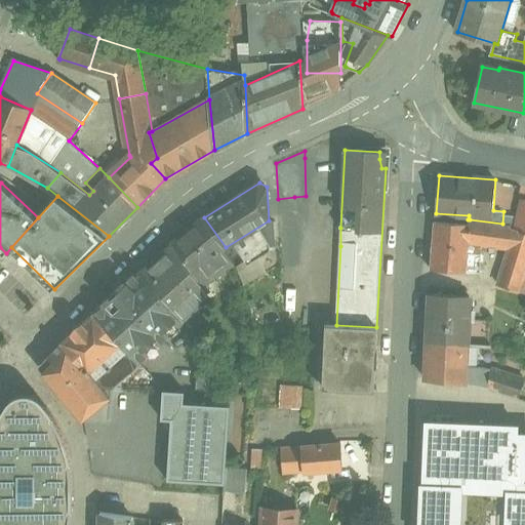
[(337,210),(333,211),(333,209),(321,211),(329,248),(340,246),(340,228),(337,210)]
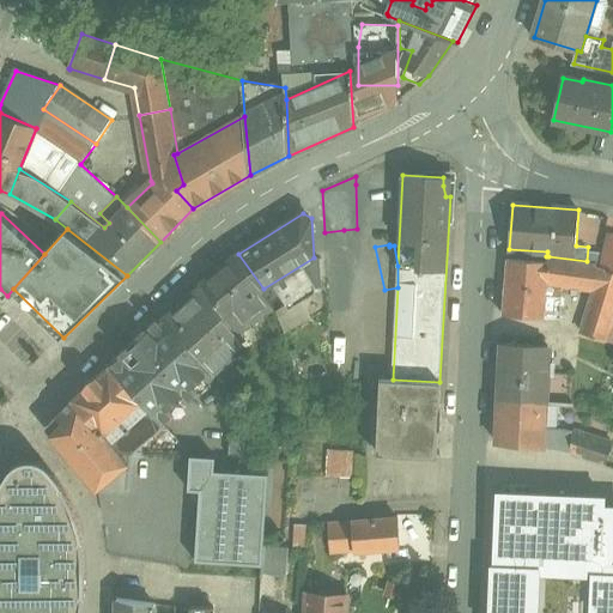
[(263,289),(238,254),(204,283),(238,332),(275,305),(263,289)]
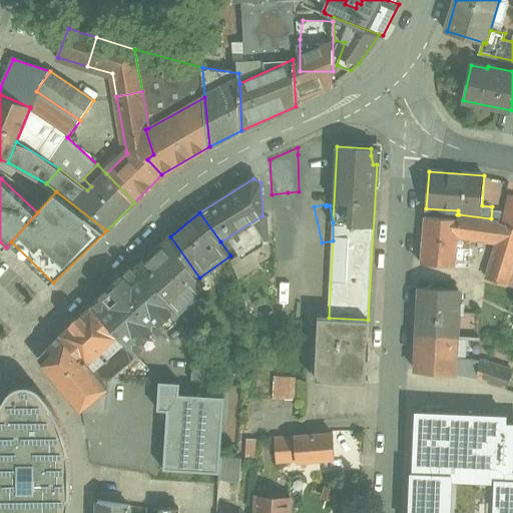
[(491,218),(459,214),(459,218),(460,218),(458,237),(491,241),(494,219),(491,218)]
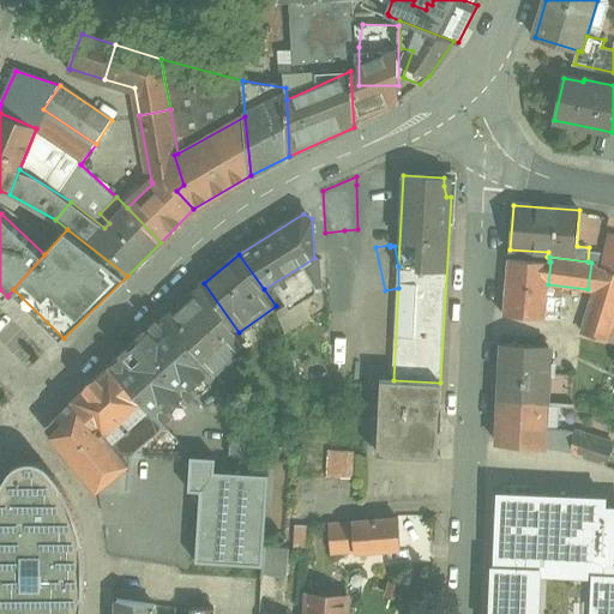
[(549,262),(510,259),(505,315),(546,319),(546,318),(560,319),(563,296),(548,296),(548,284),(551,262),(549,262)]
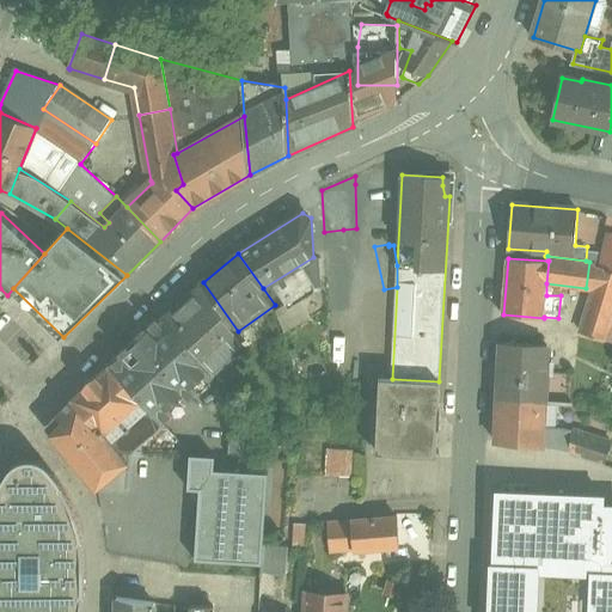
[(611,270),(603,268),(598,267),(598,263),(589,262),(586,288),(595,289),(582,331),(606,338),(611,320),(611,270)]
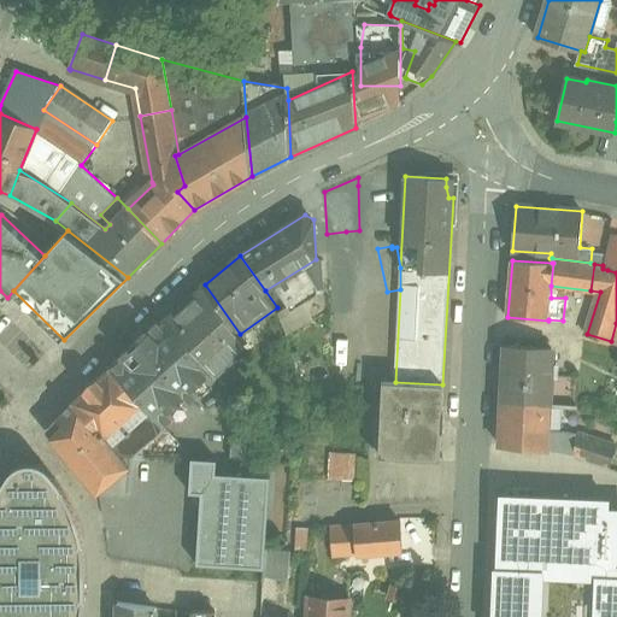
[(205,285),(168,318),(217,378),(246,352),(240,334),(205,285)]
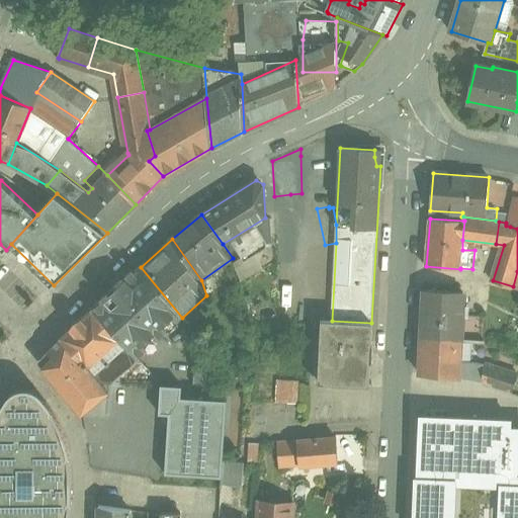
[(289,250),(279,250),(280,261),(290,260),(289,250)]
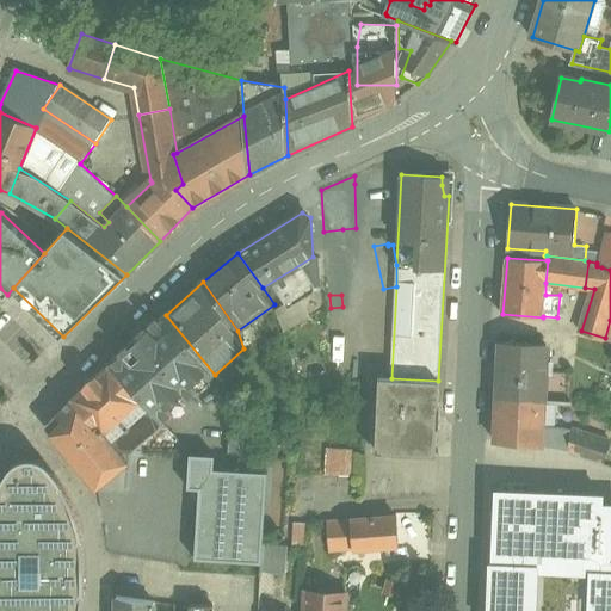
[(215,375),(166,315),(139,340),(136,338),(122,351),(123,353),(112,364),(164,421),(215,375)]
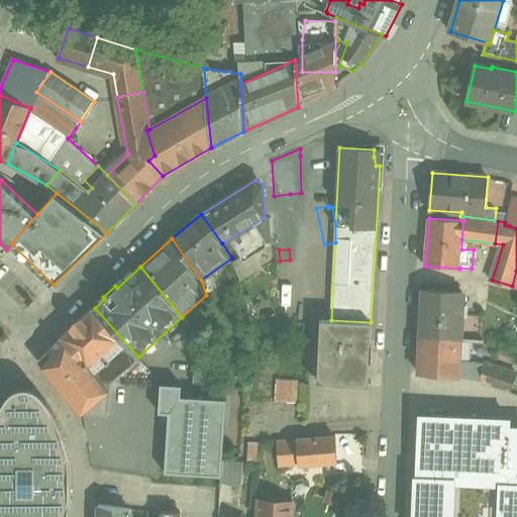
[(463,292),(424,289),(422,335),(459,338),(462,293),(463,293),(463,292)]
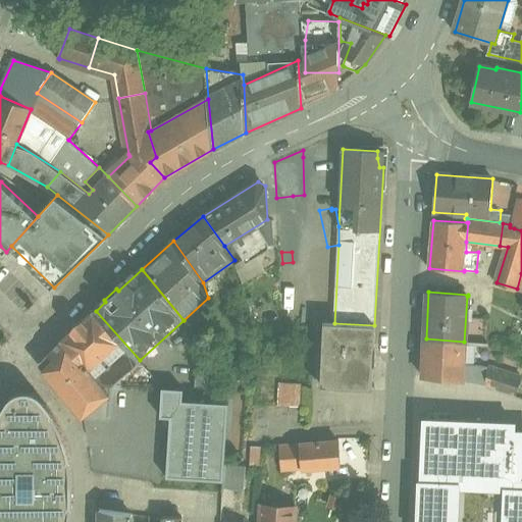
[(140,360),(96,311),(63,340),(63,341),(83,365),(86,362),(105,384),(113,384),(114,384),(141,361),(140,360)]
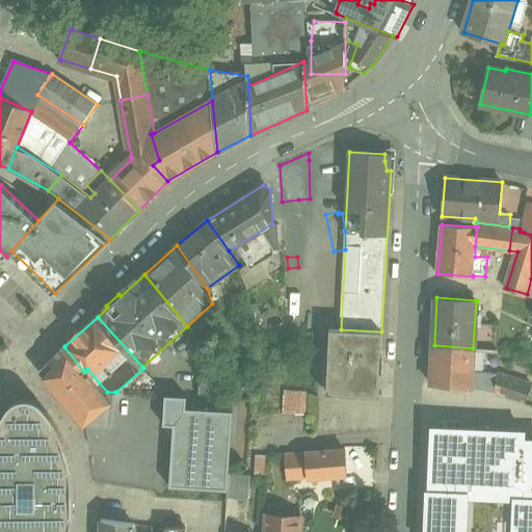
[(341,329),(330,329),(328,393),(379,395),(381,331),(341,329)]
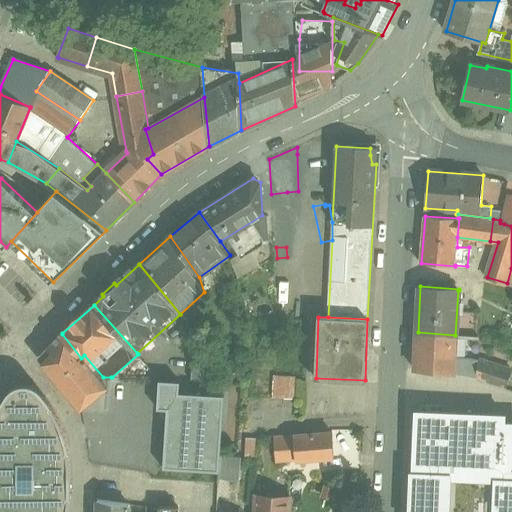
[(455,335),(418,332),(416,370),(431,371),(467,375),(487,382),(506,388),(511,370),(511,369),(480,359),(478,359),(478,351),(480,351),(481,338),(480,338),(480,337),(455,335)]
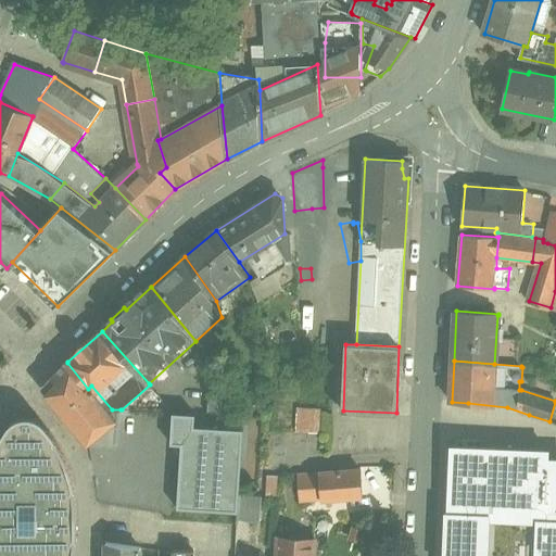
[(91,386),(88,389),(67,363),(54,377),(51,390),(48,392),(89,443),(118,444),(118,440),(121,409),(112,409),(91,386)]
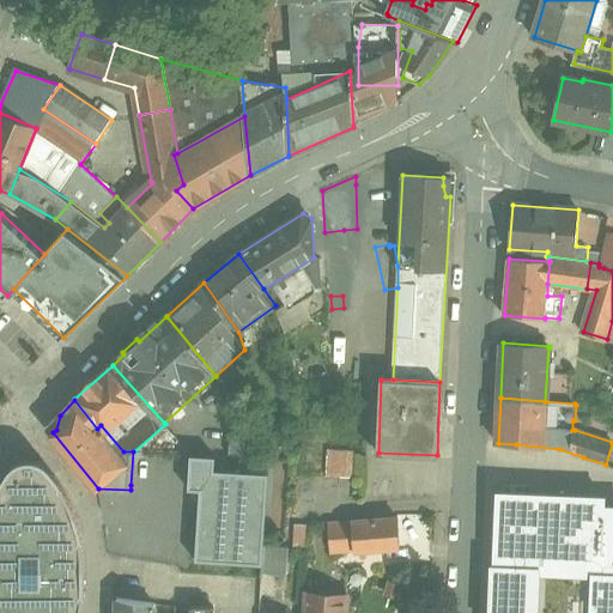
[(248,430),(234,430),(230,457),(246,459),(248,430)]
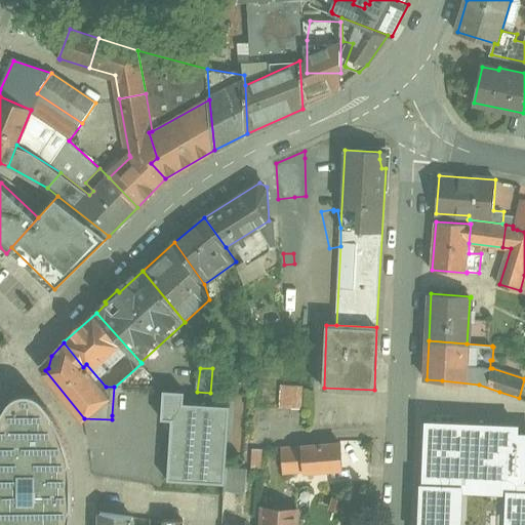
[(306,387),(282,385),(281,407),(305,409),(306,387)]
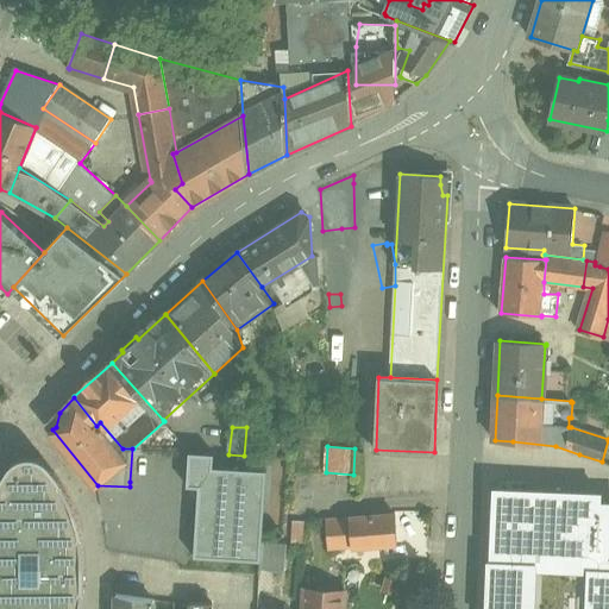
[(192,485),(203,485),(200,553),(262,557),(263,542),(267,472),(215,470),(217,453),(193,452),(192,485)]
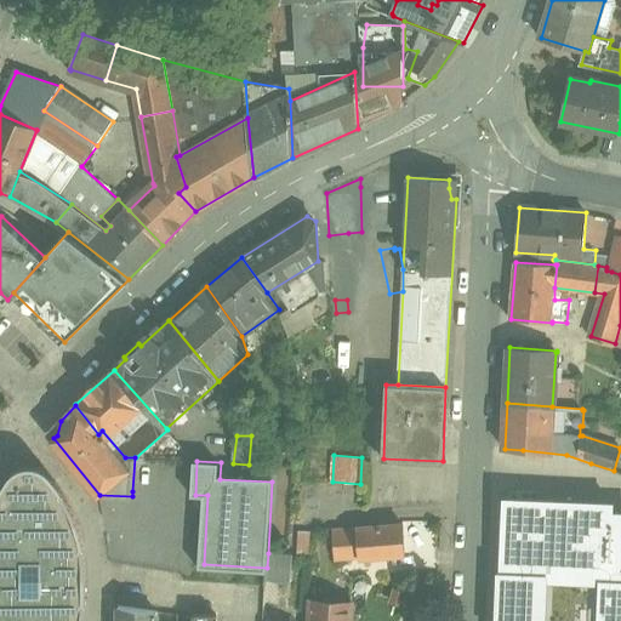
[(24,466),(18,468),(15,471),(12,473),(10,477),(0,490),(0,620),(84,620),(85,617),(85,608),(86,592),(86,564),(85,552),(84,546),(81,535),(80,528),(75,516),(72,507),(68,500),(62,489),(56,480),(52,476),(49,472),(45,469),(40,467),(35,466),(30,465),(24,466)]
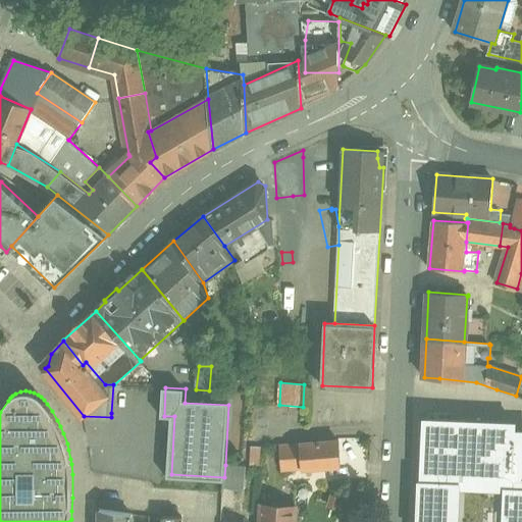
[(513,423),(422,420),(418,521),(521,521),(521,434),(513,434),(513,423)]
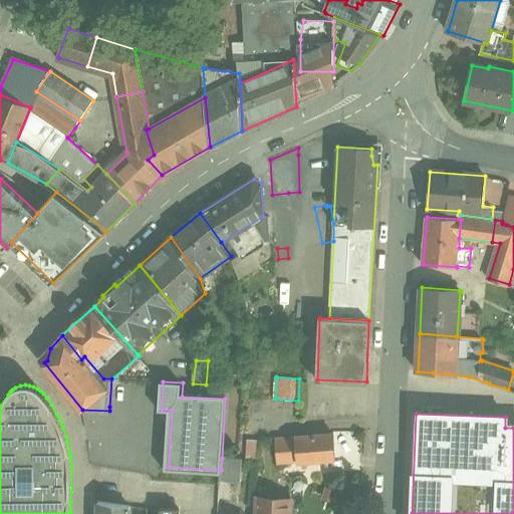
[(334,434),(277,439),(279,463),(336,459),(334,434)]
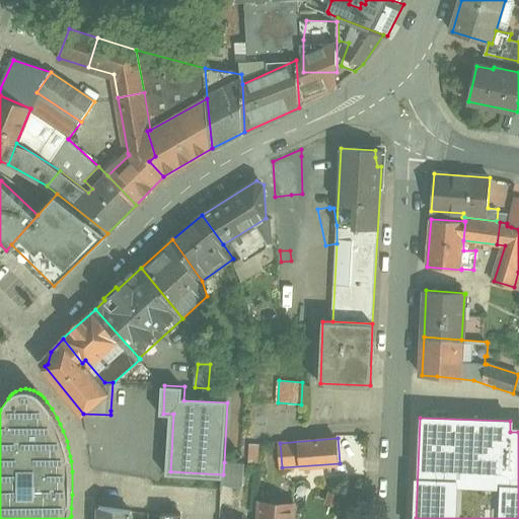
[(244,443),(243,460),(256,460),(256,443),(244,443)]
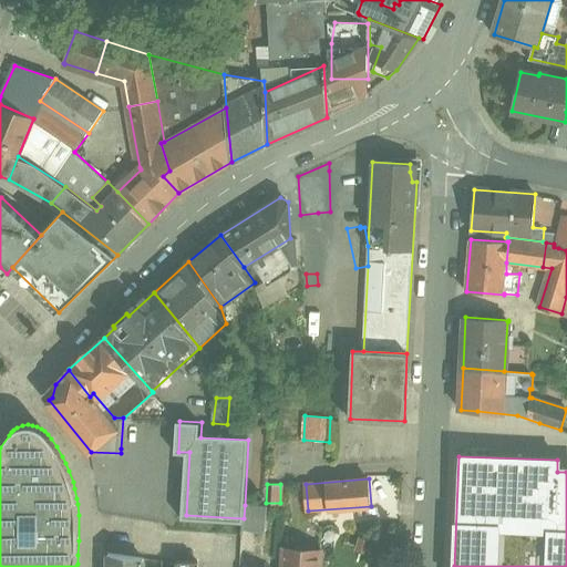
[(267,506),(245,505),(244,518),(244,531),(266,532),(267,506)]
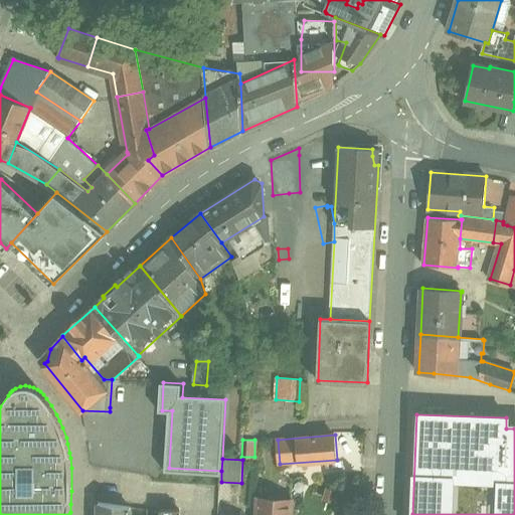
[(292,514),(293,500),(260,498),(258,514),(292,514)]
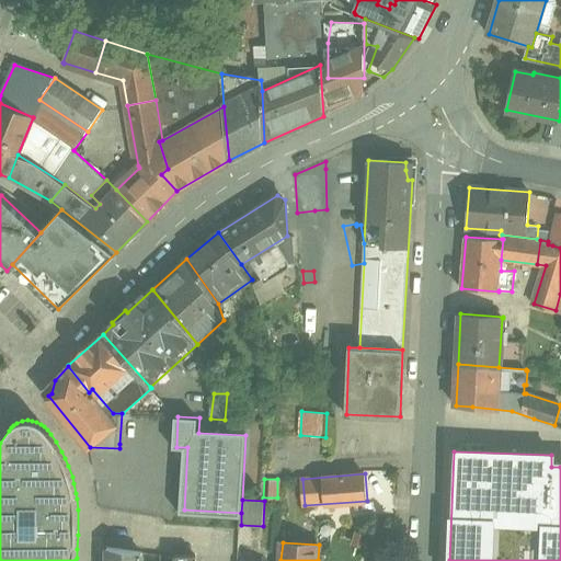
[(144,560),(144,552),(109,547),(109,560),(144,560)]
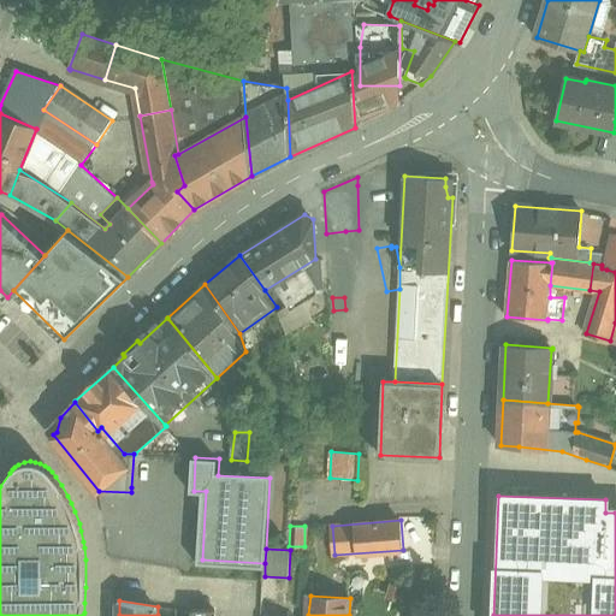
[(265,600),(264,602),(262,615),(292,615),(294,606),(294,604),(265,600)]
